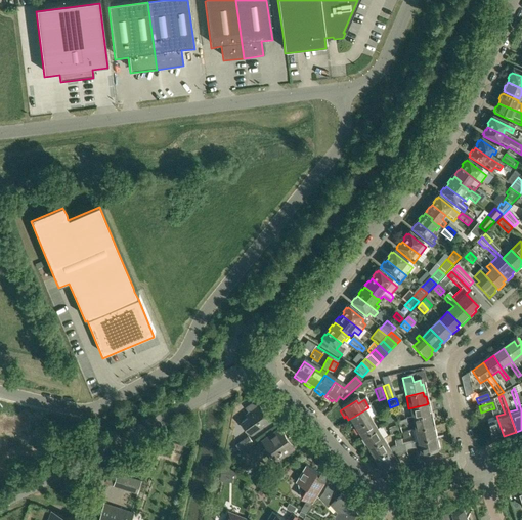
[(411,420),(429,417),(431,416),(429,408),(427,408),(426,404),(408,408),(411,420)]
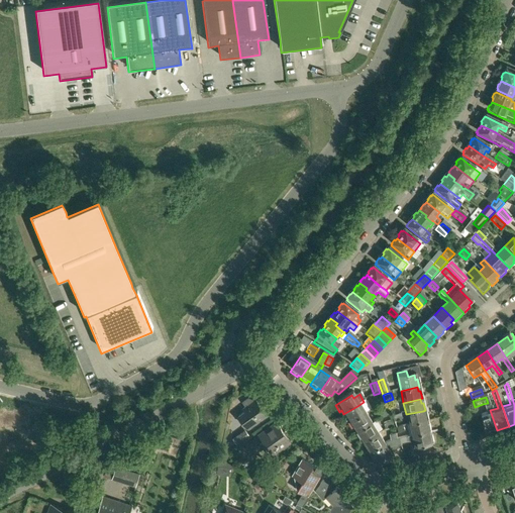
[(244,410),(241,412),(243,415),(236,419),(245,432),(252,427),(250,424),(263,416),(253,403),(253,404),(250,400),(241,406),(244,410)]
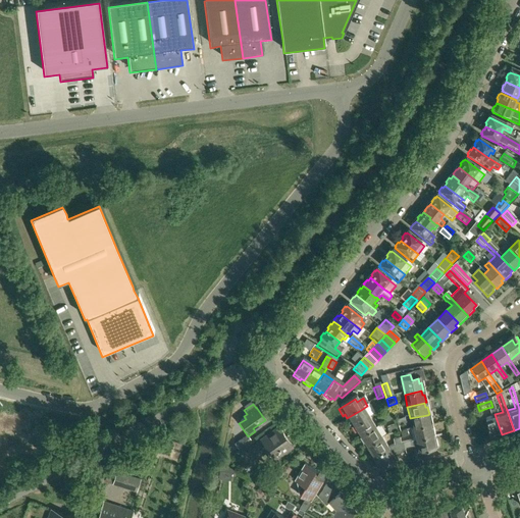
[(385,404),(376,407),(378,412),(387,409),(385,404)]
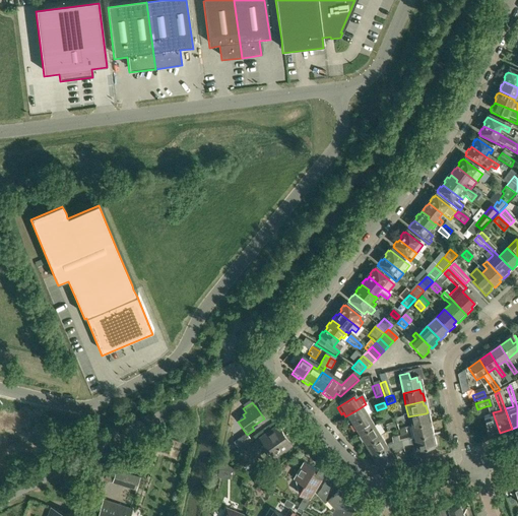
[(489,437),(500,433),(493,412),(491,405),(486,406),(490,420),(482,422),(489,437)]
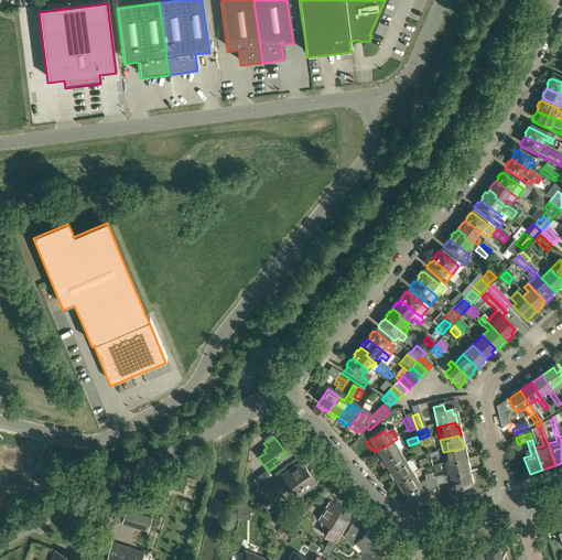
[(431,441),(422,444),(424,451),(433,448),(431,441)]
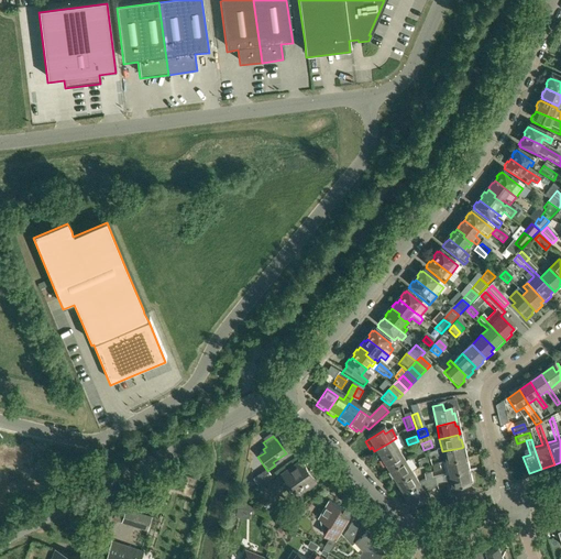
[(389,442),(374,451),(372,452),(376,459),(378,458),(382,462),(397,453),(389,442)]
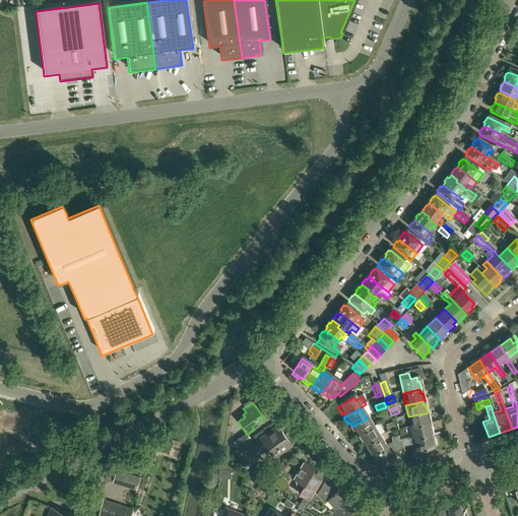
[(427,417),(426,413),(408,416),(411,429),(428,425),(430,425),(429,416),(427,417)]
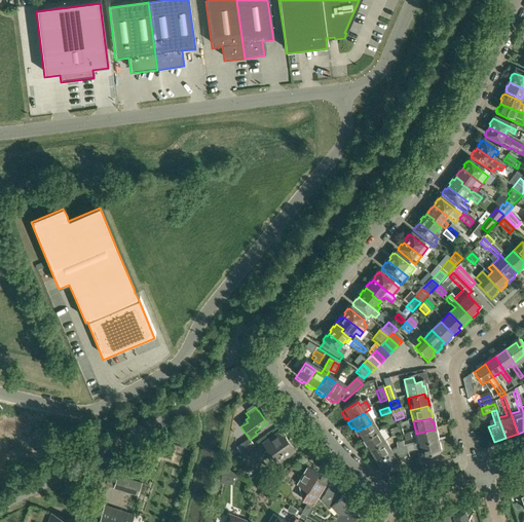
[(384,422),(386,427),(396,424),(394,419),(384,422)]
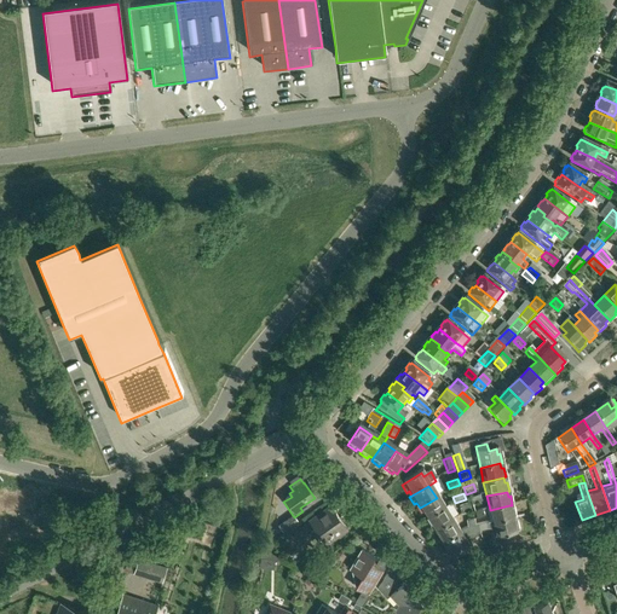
[(437,498),(420,508),(417,509),(422,517),(425,516),(427,520),(444,510),(437,498)]
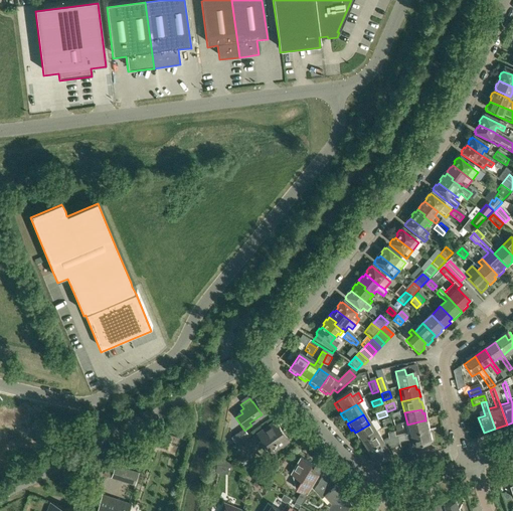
[(397,414),(393,415),(389,417),(391,422),(399,419),(397,414)]
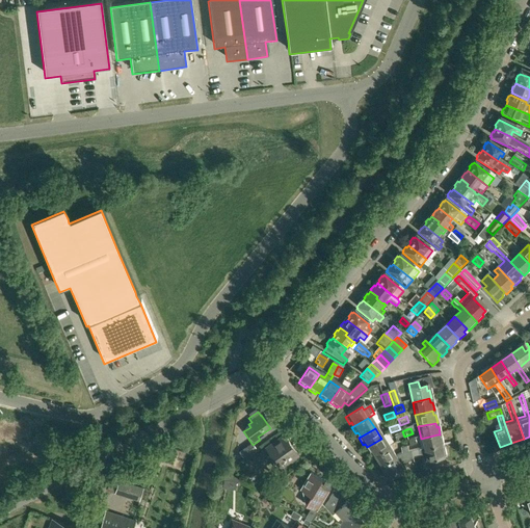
[(438,434),(421,439),(423,451),(441,447),(443,447),(441,439),(439,440),(438,434)]
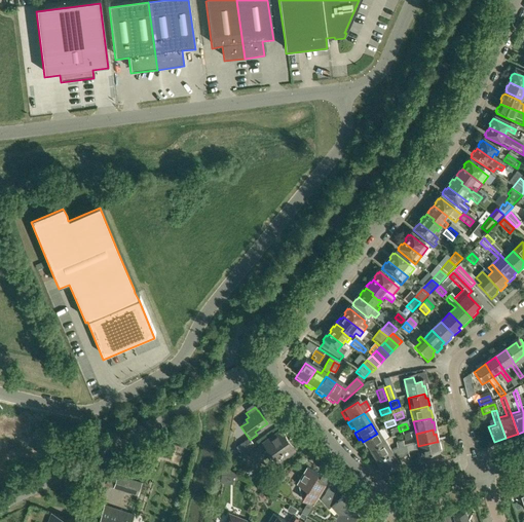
[(398,431),(388,434),(390,439),(400,437),(398,431)]
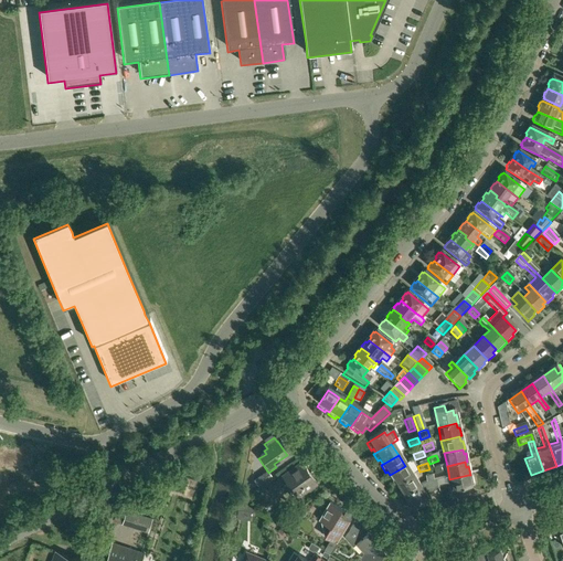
[(394,483),(396,487),(412,477),(405,466),(390,475),(388,477),(392,484),(394,483)]
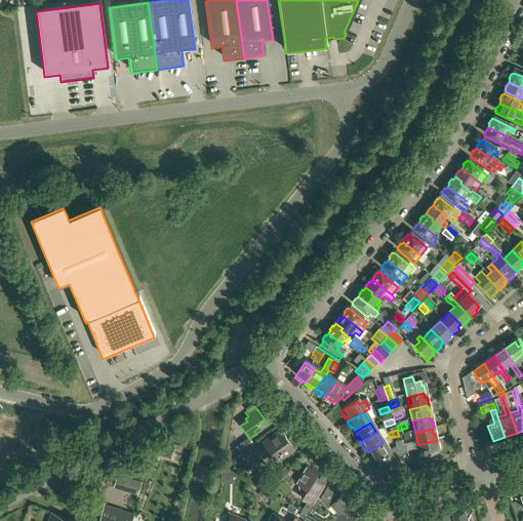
[(268,461),(271,458),(275,466),(293,452),(289,447),(290,446),(287,441),(285,442),(283,439),(278,442),(274,436),(262,445),(266,452),(264,453),(268,461)]
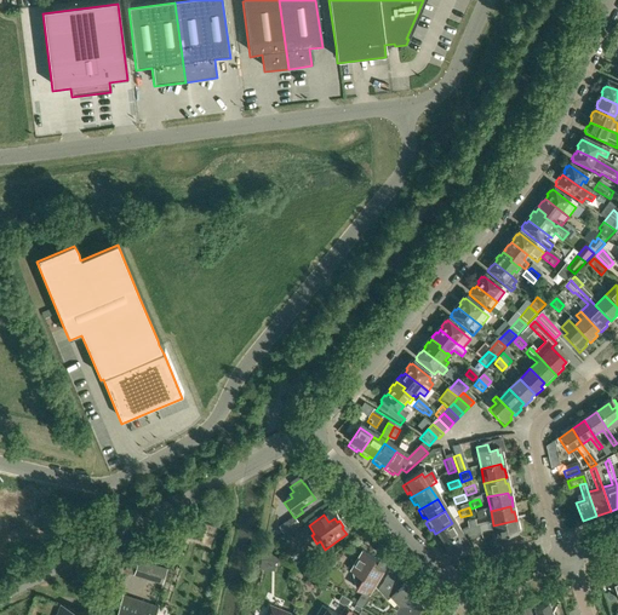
[(515,526),(514,521),(493,526),(478,529),(479,535),(491,533),(495,550),(514,545),(511,536),(519,535),(518,526),(515,526)]
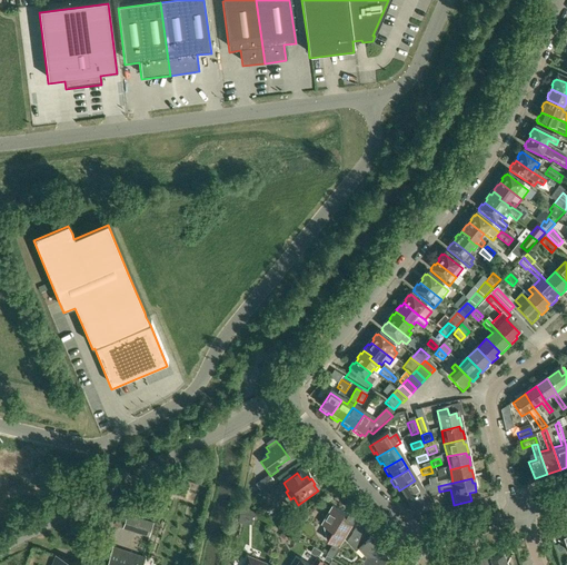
[(415,481),(399,491),(397,492),(403,498),(405,497),(407,502),(421,492),(415,481)]
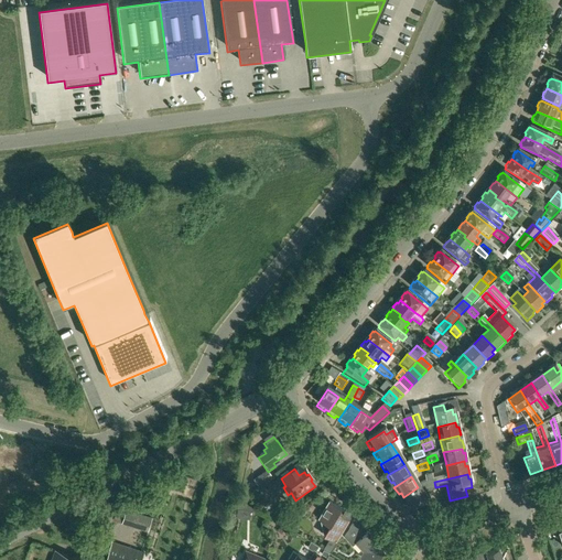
[(409,509),(410,509),(413,515),(424,507),(421,502),(425,498),(424,497),(436,491),(435,487),(434,482),(432,483),(425,484),(418,487),(403,497),(401,498),(409,509)]
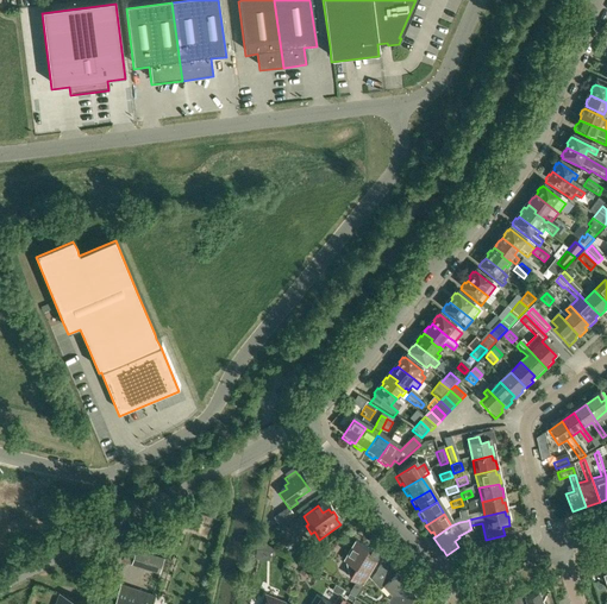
[(256,543),(255,552),(254,561),(267,564),(269,554),(273,555),(273,552),(256,543)]
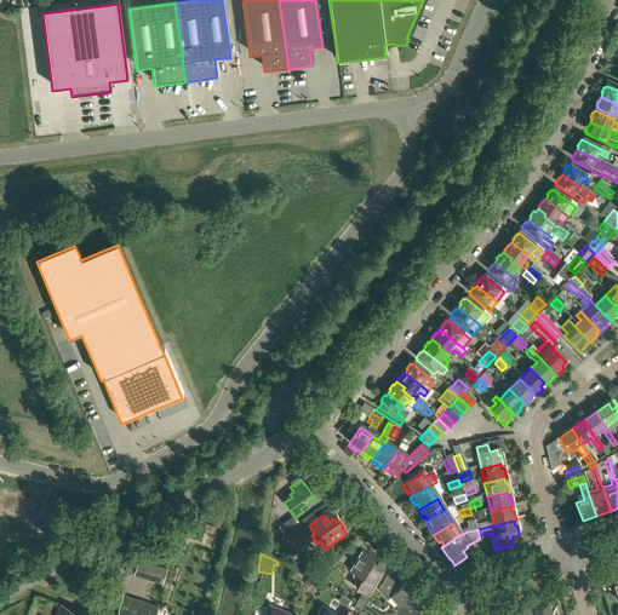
[(373,562),(360,553),(348,574),(350,575),(355,592),(367,601),(382,576),(373,572),(375,570),(371,568),(373,562)]
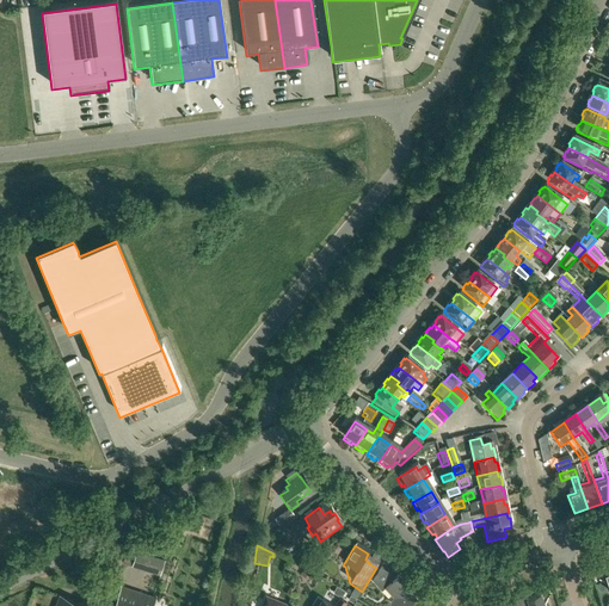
[(295,557),(291,563),(301,568),(305,563),(295,557)]
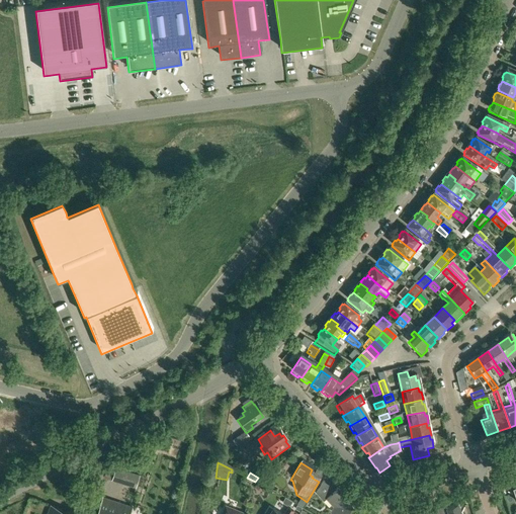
[(138,479),(125,475),(122,487),(134,490),(138,479)]
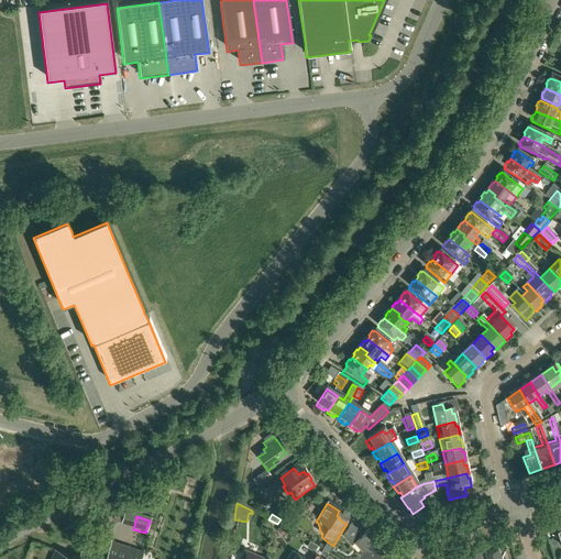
[(380,550),(380,551),(377,549),(378,548),(365,534),(363,536),(359,536),(350,526),(342,539),(350,548),(354,545),(363,555),(361,558),(378,558),(381,556),(382,556),(383,556),(384,556),(385,555),(385,554),(385,552),(385,551),(385,550),(384,549),(383,549),(382,549),(381,549),(380,550)]
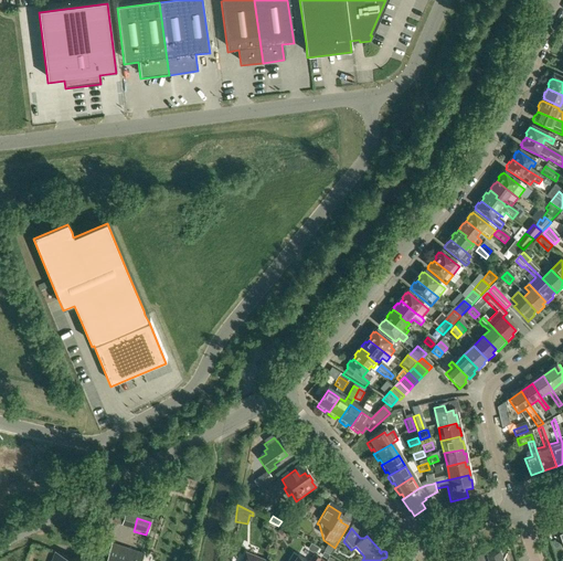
[(279,529),(277,533),(285,539),(288,535),(279,529)]
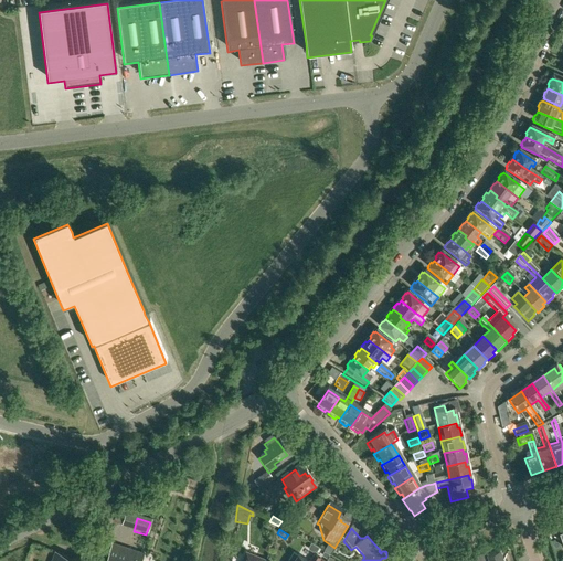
[(562,529),(555,532),(552,539),(559,542),(562,551),(562,550),(562,529)]
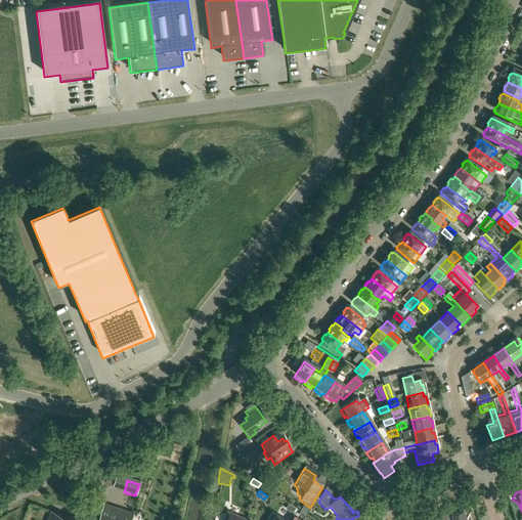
[(131,519),(132,517),(102,507),(98,519),(131,519)]
